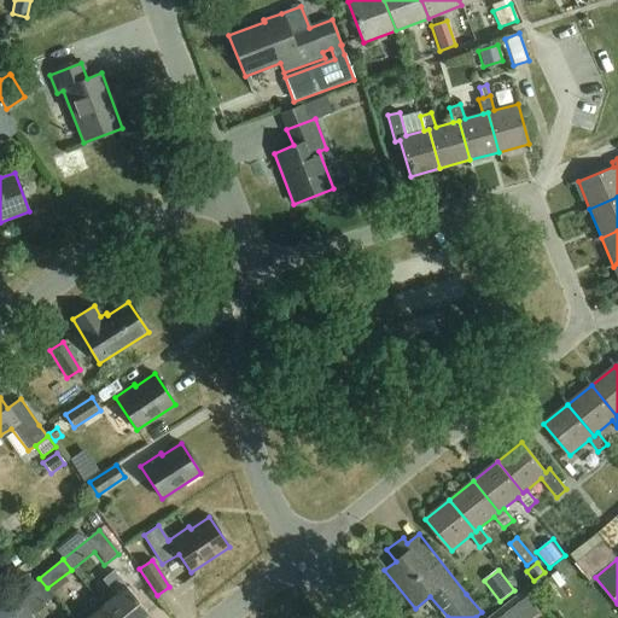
[(115,596),(101,607),(110,617),(145,617),(149,614),(114,571),(103,581),(115,596)]
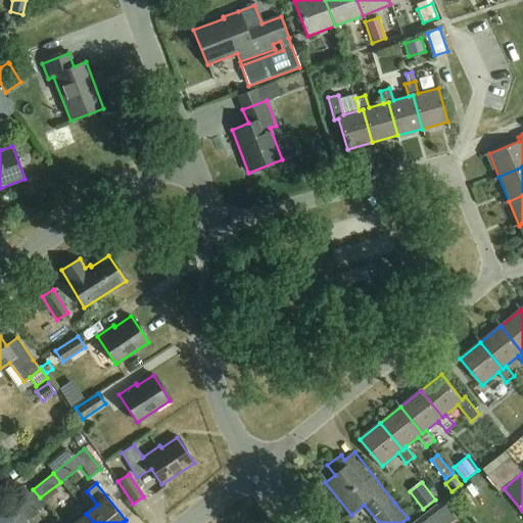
[(12,507),(19,515),(40,497),(33,489),(12,507)]
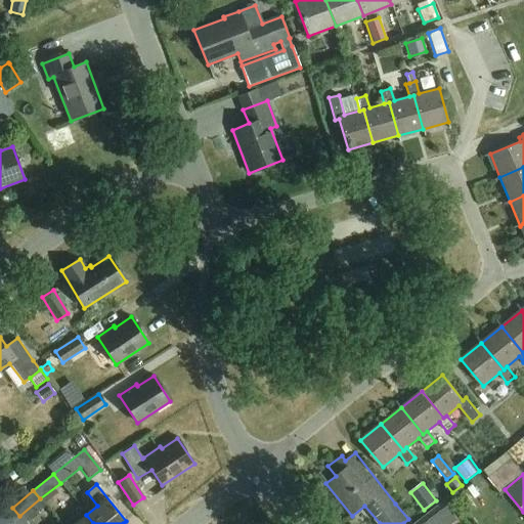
[(428,521),(430,523),(449,523),(456,519),(447,507),(428,521)]
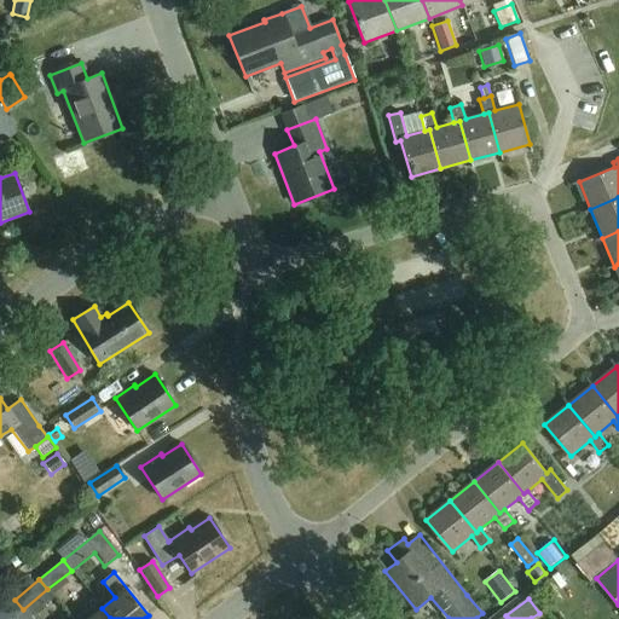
[(0,618),(10,618),(23,609),(15,600),(0,611),(0,618)]
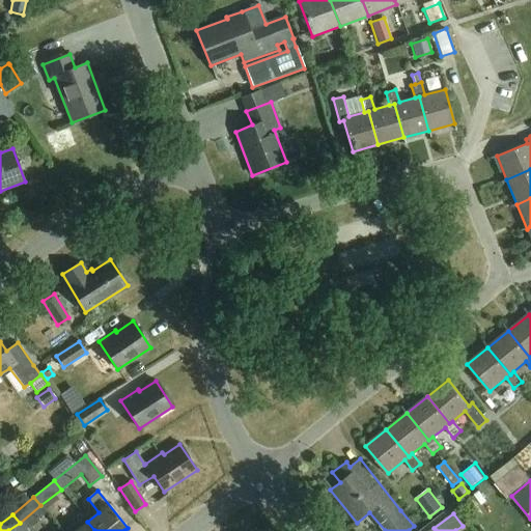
[(94,530),(87,522),(75,530),(94,530)]
